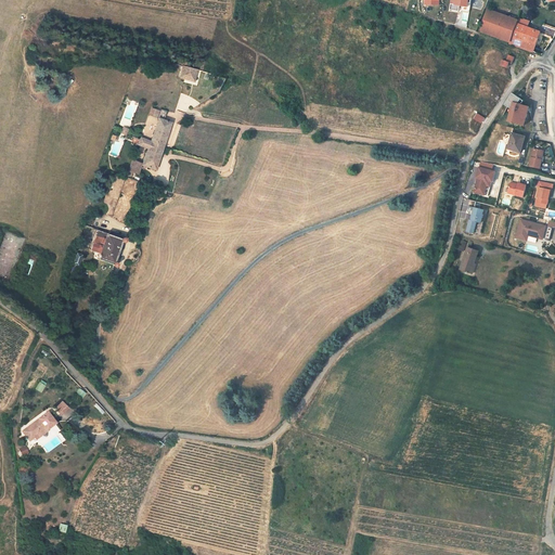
[(469,12),(470,0),(451,0),(450,10),(459,11),(460,10),(469,12)]
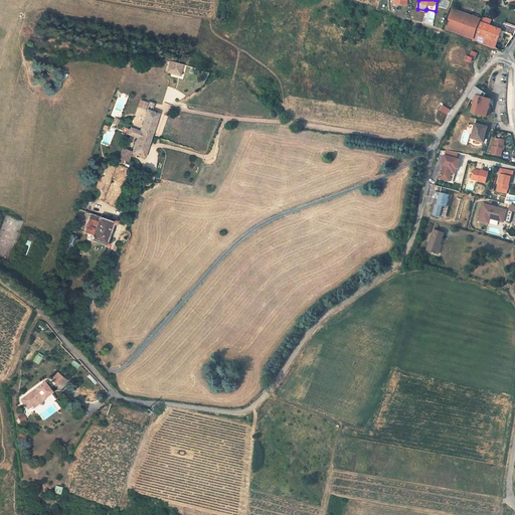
[(445,28),(474,38),(480,21),(481,18),(453,9),(445,28)]
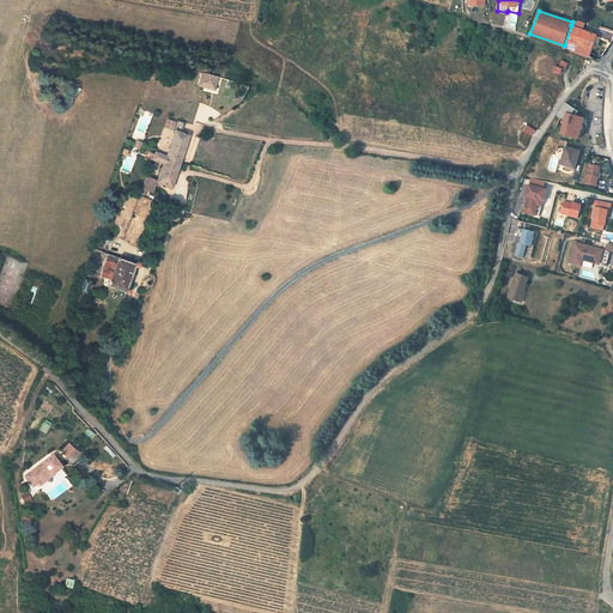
[(574,20),(572,26),(582,29),(586,20),(578,19),(578,22),(574,20)]
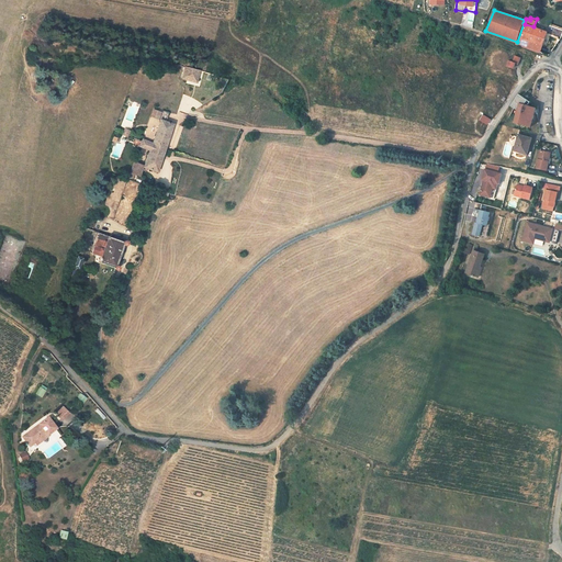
[(517,43),(540,52),(542,45),(543,45),(544,45),(547,45),(548,44),(550,35),(557,37),(558,35),(548,31),(534,26),(525,24),(524,23),(517,42),(517,43)]
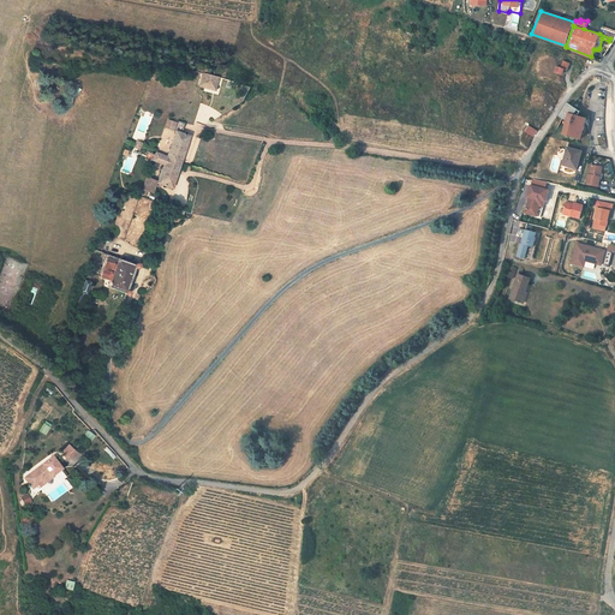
[(614,39),(614,31),(602,28),(599,34),(610,39),(614,39)]
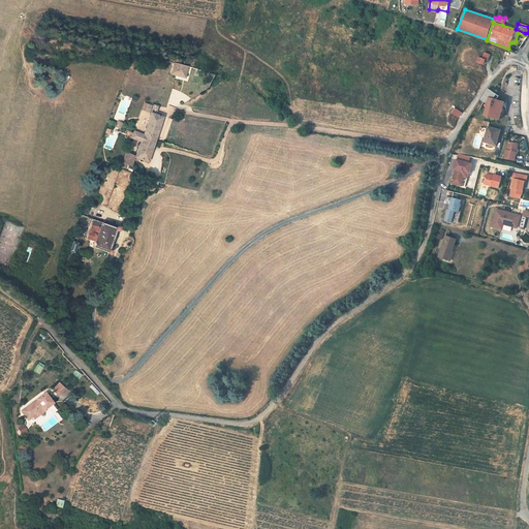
[(478,61),(484,63),(485,59),(488,59),(490,54),(485,52),(483,58),(480,57),(478,61)]
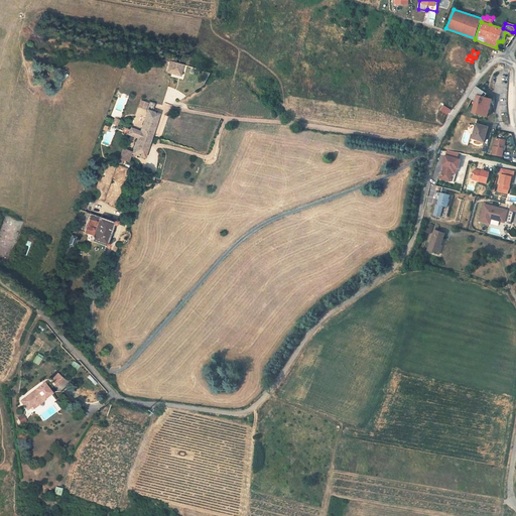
[(168,72),(175,74),(178,63),(171,61),(168,72)]
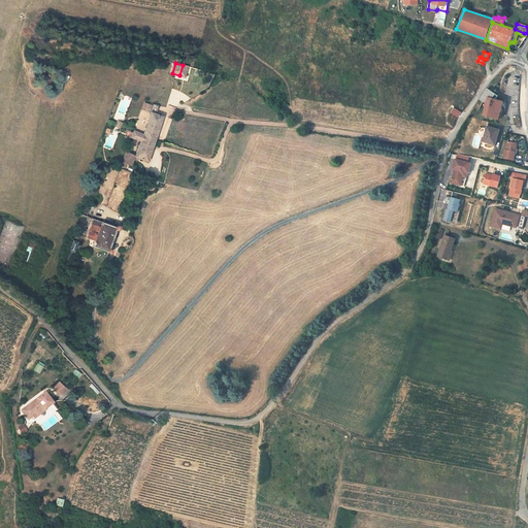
[(185,76),(188,66),(183,65),(179,75),(185,76)]
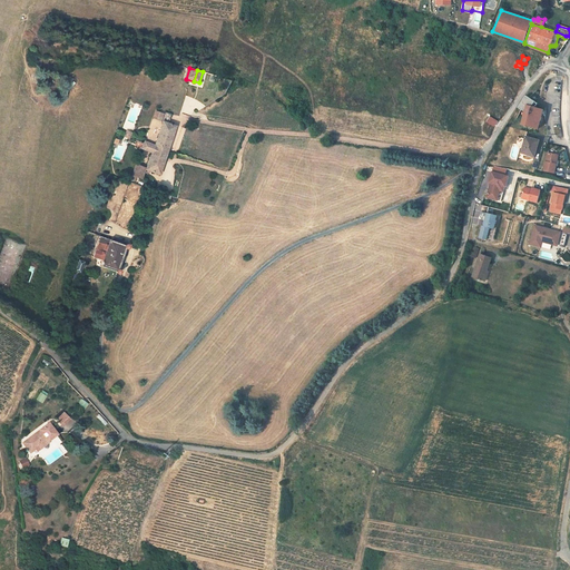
[(527,111),(523,125),(536,128),(537,124),(540,125),(542,115),(544,110),(536,108),(532,107),(533,106),(536,101),(527,96),(519,108),(523,110),(527,111)]
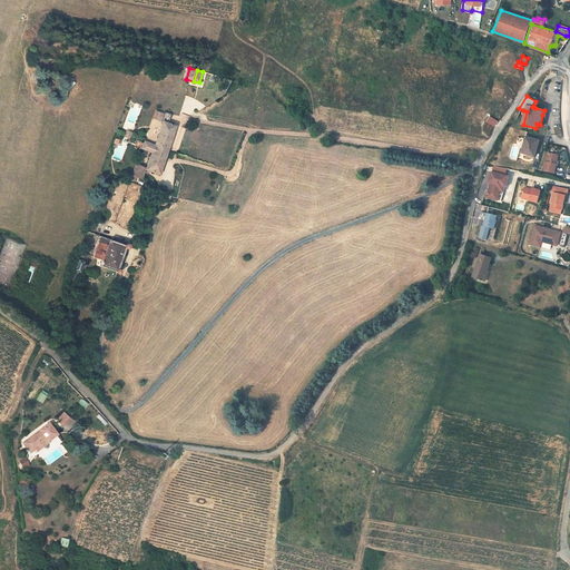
[(157,110),(154,117),(161,119),(164,112),(157,110)]
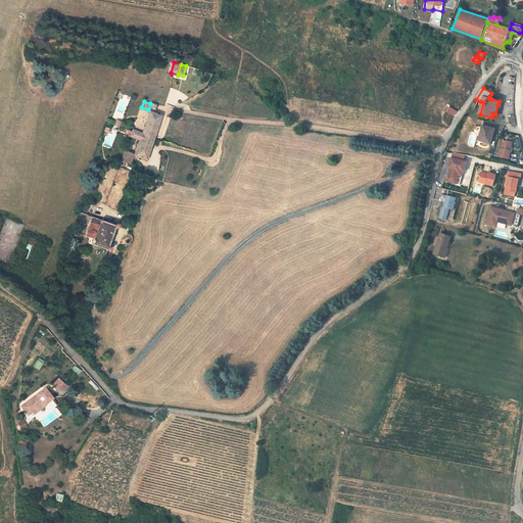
[(152,101),(149,108),(151,109),(150,110),(154,112),(158,103),(152,101)]
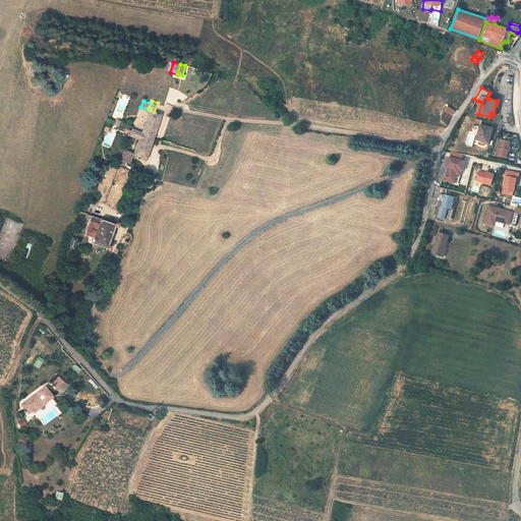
[(147,159),(161,114),(154,112),(150,110),(141,132),(131,128),(129,135),(139,139),(133,155),(147,159)]
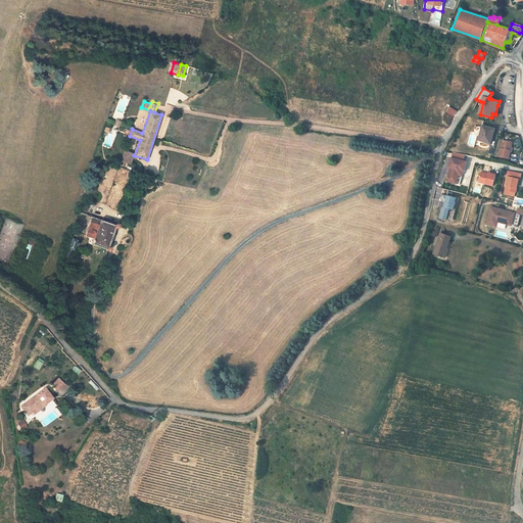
[(490,143),(494,129),(482,126),(479,140),(490,143)]
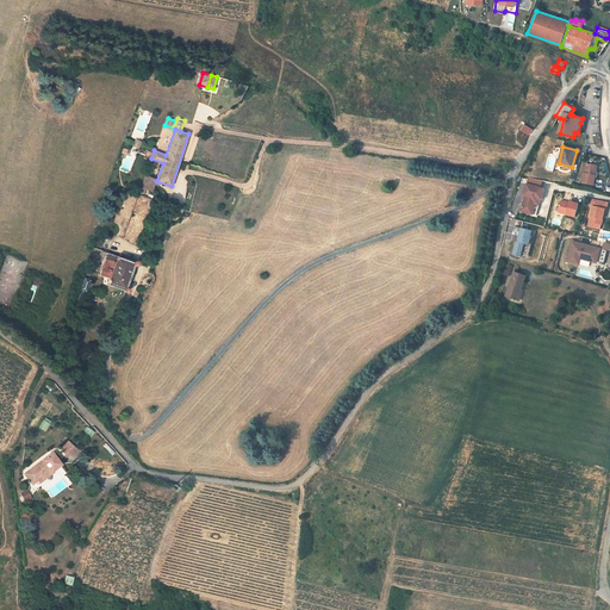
[(583,182),(593,185),(596,175),(595,175),(595,170),(597,170),(598,166),(586,163),(583,182)]
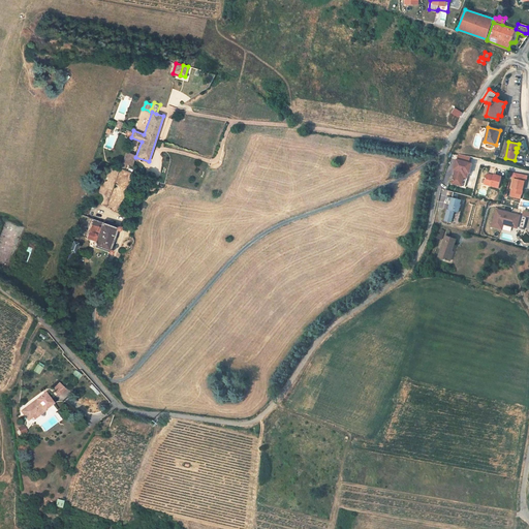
[(124,161),(122,167),(127,168),(129,163),(133,165),(135,157),(128,154),(125,162),(124,161)]
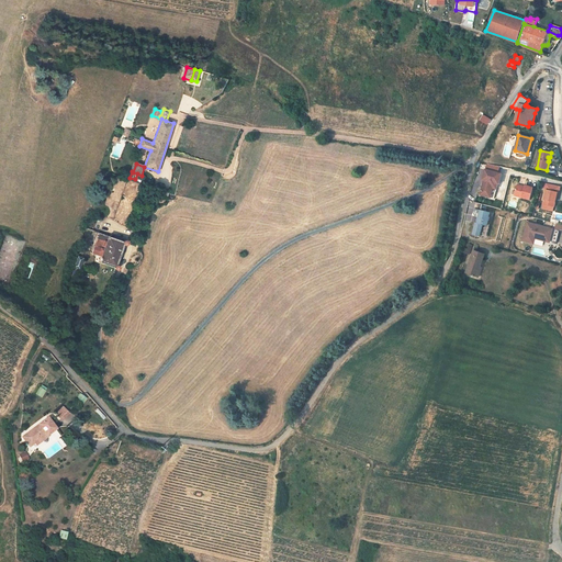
[(483,183),(482,188),(480,193),(494,197),(496,188),(498,183),(498,182),(501,172),(485,168),(483,178),(484,179),(483,183)]
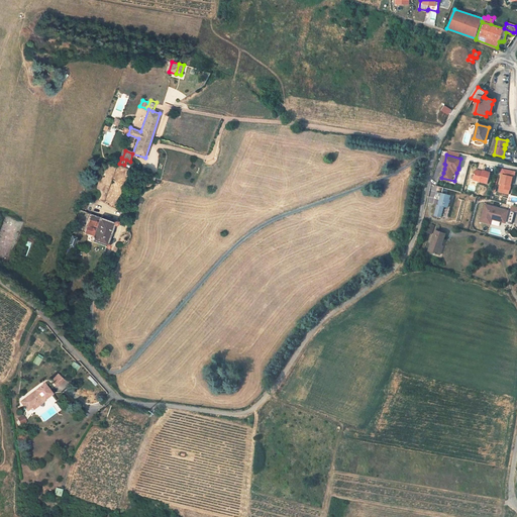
[(503,168),(502,169),(501,173),(501,174),(502,174),(500,187),(510,189),(512,180),(513,176),(514,177),(515,173),(516,171),(507,169),(503,168)]
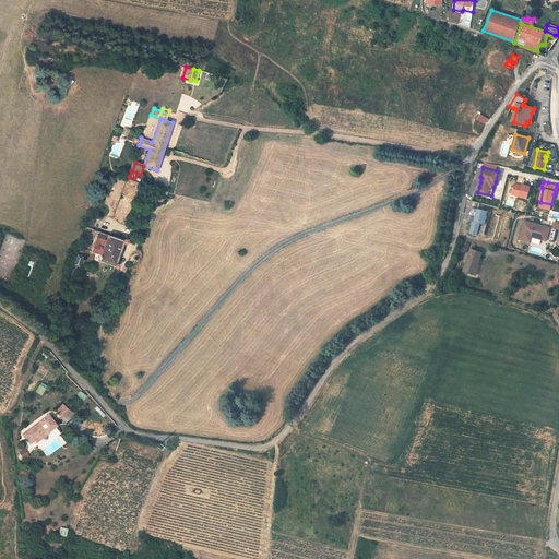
[(513,187),(512,194),(527,198),(531,187),(531,186),(522,183),(522,185),(514,183),(513,187)]
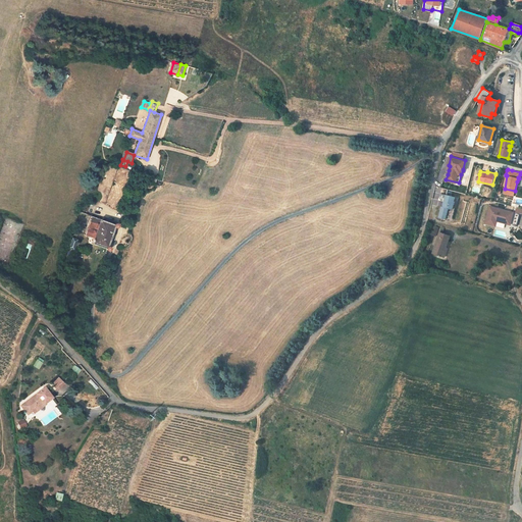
[(453,209),(455,201),(454,201),(455,197),(447,195),(445,201),(444,206),(442,206),(439,217),(446,219),(449,208),(453,209)]
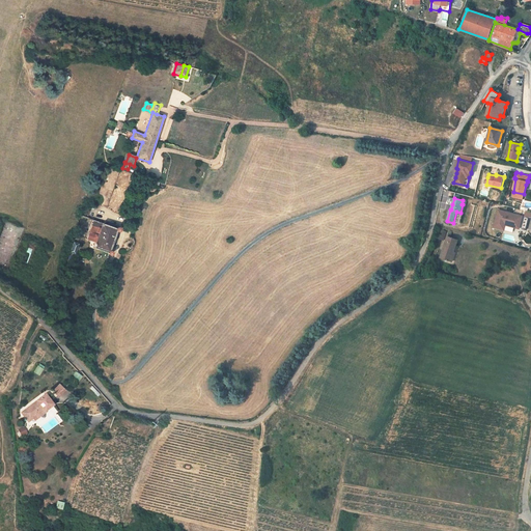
[(529,218),(499,210),(494,227),(504,229),(506,224),(526,229),(529,218)]
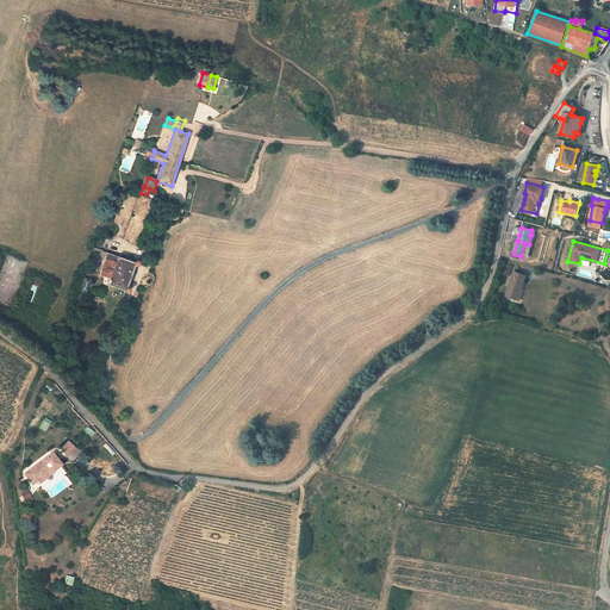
[(139,262),(139,261),(138,260),(137,260),(135,260),(134,262),(109,253),(104,266),(103,266),(100,274),(111,279),(110,284),(125,290),(125,292),(128,293),(129,292),(130,291),(130,288),(129,287),(126,287),(135,266),(136,267),(137,267),(138,267),(139,266),(139,263),(139,262)]
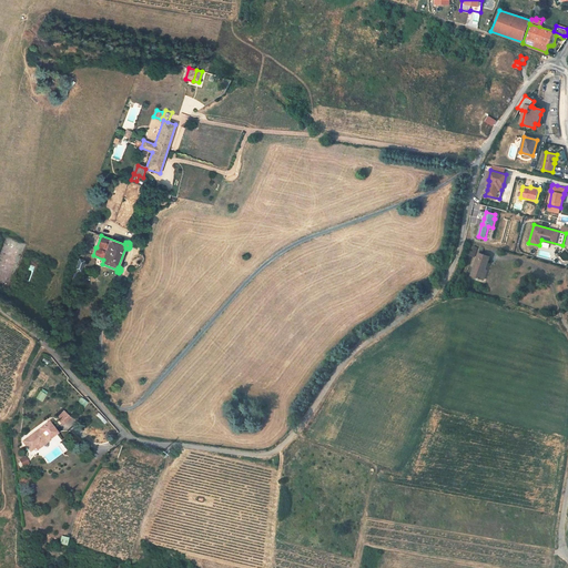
[(486,270),(490,257),(479,253),(472,275),(484,280),(487,271),(486,270)]
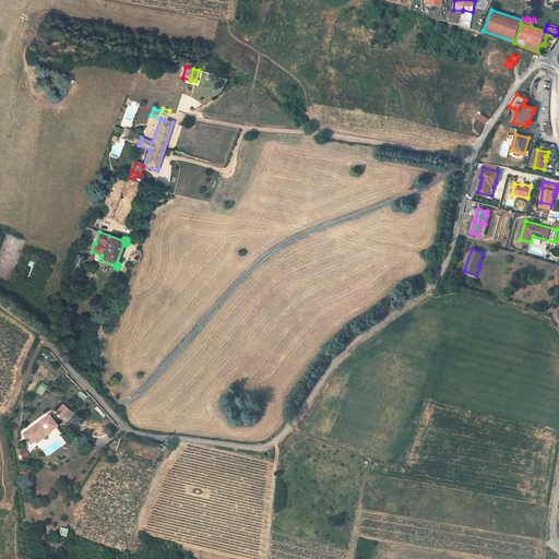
[(81,263),(83,258),(81,257),(78,256),(74,265),(80,268),(81,263)]
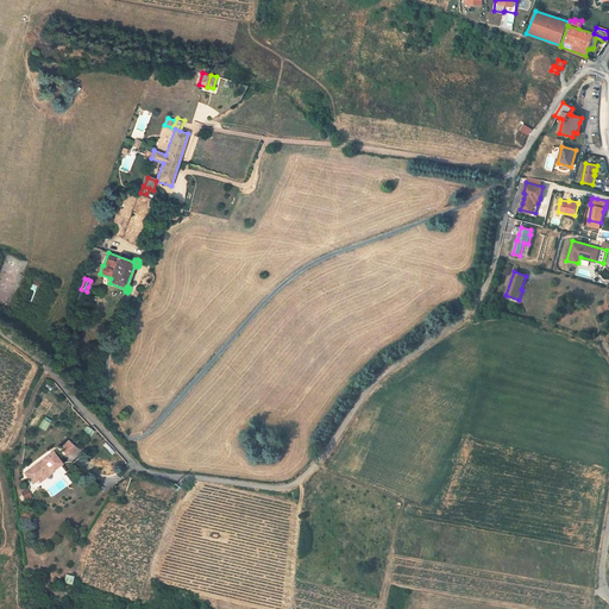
[(39,427),(45,431),(51,419),(44,416),(39,427)]
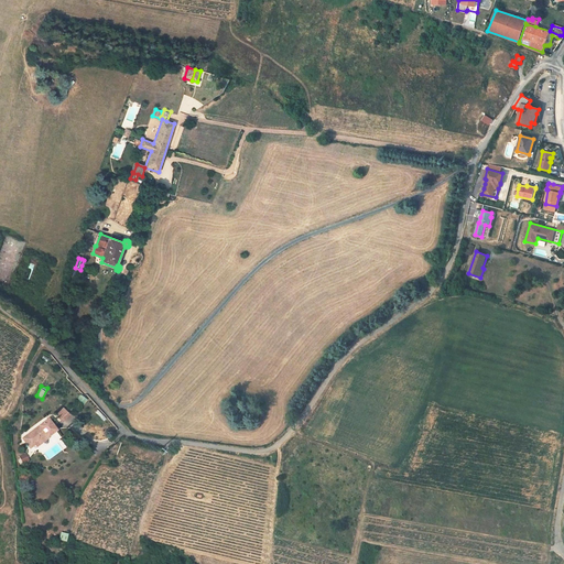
[(56,415),(61,422),(71,415),(67,409),(56,415)]
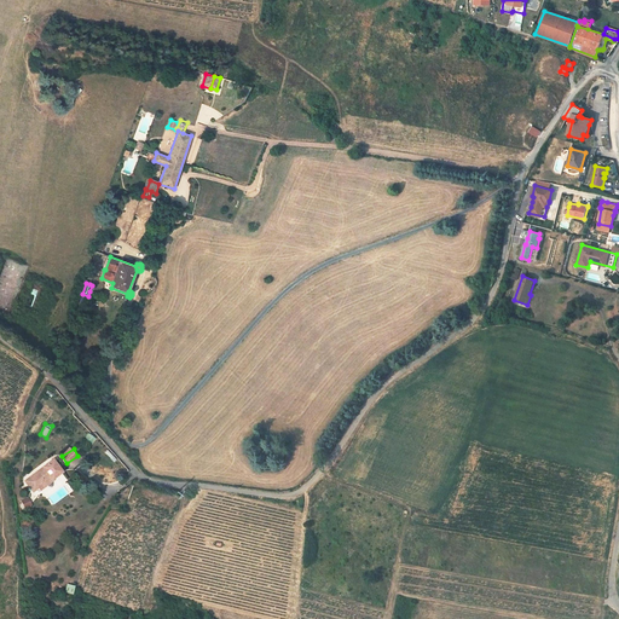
[(32,478),(39,487),(52,478),(52,479),(62,473),(53,461),(44,468),(45,469),(42,472),(41,470),(32,478)]
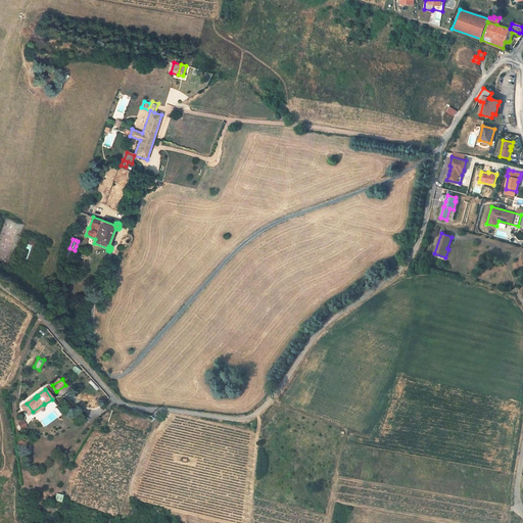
[(44,403),(33,412),(35,414),(45,406),(44,405),(44,403)]
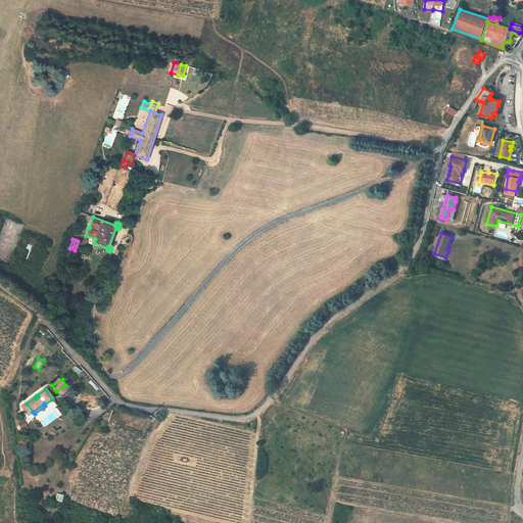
[(54,501),(61,503),(63,495),(56,493),(54,501)]
